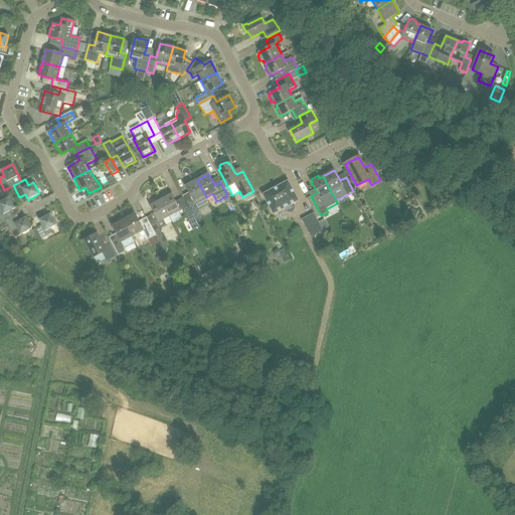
[(185,201),(188,206),(192,214),(198,210),(209,204),(206,197),(197,180),(185,186),(189,194),(191,197),(185,201)]
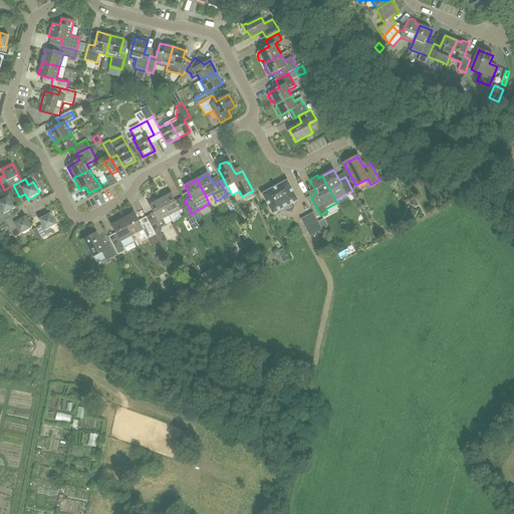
[(287,181),(262,194),(272,213),(283,208),(285,211),(289,212),(292,210),(294,207),(292,203),(297,200),(287,181)]
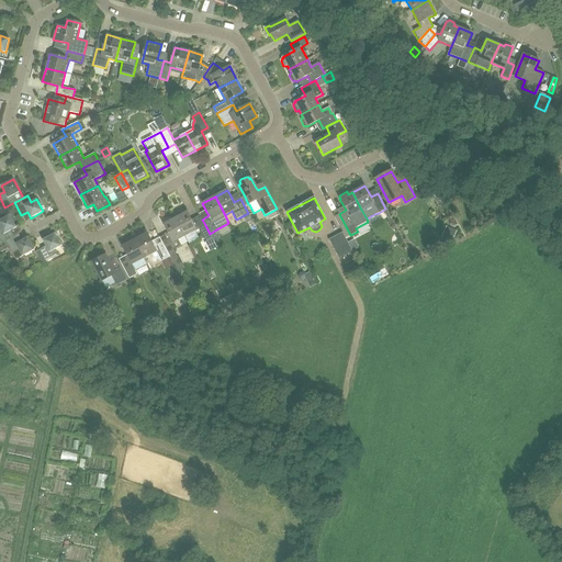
[(188,212),(184,213),(183,211),(182,211),(177,213),(177,215),(178,216),(175,217),(184,236),(197,229),(188,212)]
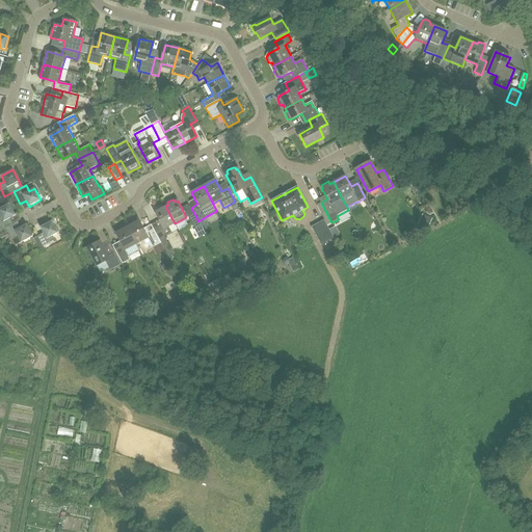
[(0,231),(6,228),(12,224),(9,218),(16,215),(9,204),(0,208),(0,215),(0,231)]
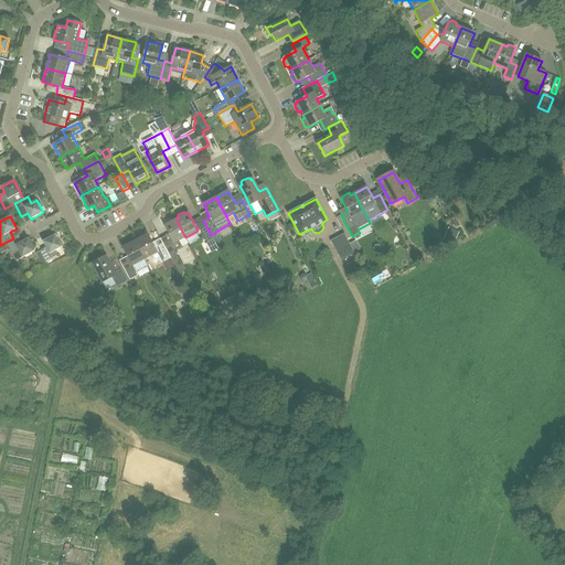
[(179,242),(185,237),(176,219),(164,225),(173,244),(166,248),(171,258),(173,263),(179,259),(174,251),(182,247),(179,242)]
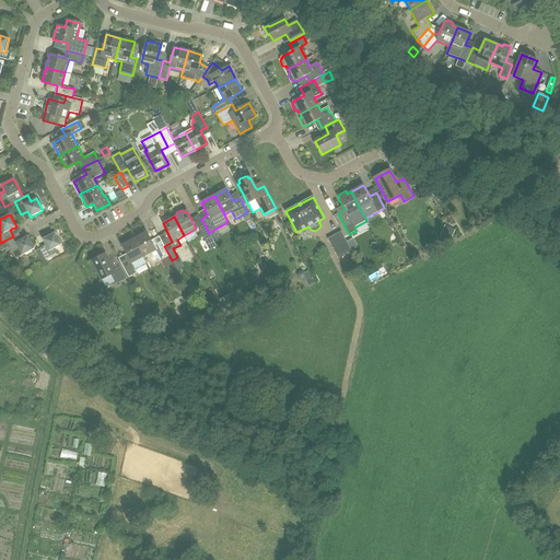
[(214,243),(209,233),(205,224),(198,228),(208,246),(214,243)]
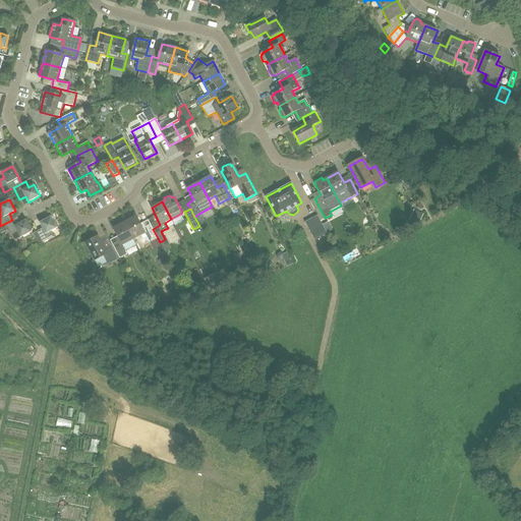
[(423,215),(413,211),(409,221),(418,225),(423,215)]
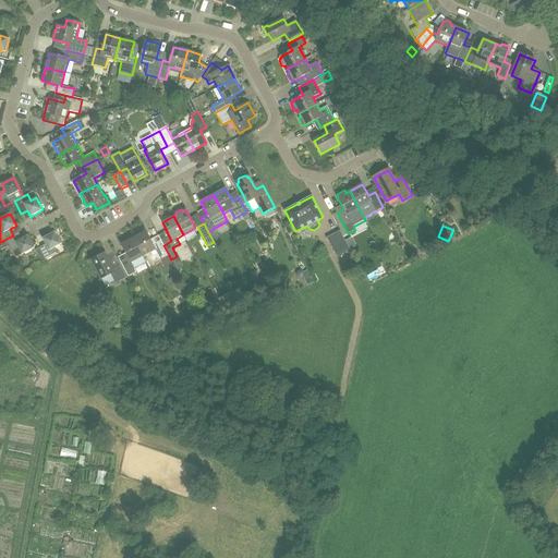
[(46,244),(39,247),(46,259),(46,261),(59,253),(56,247),(61,244),(55,231),(43,239),(46,244)]
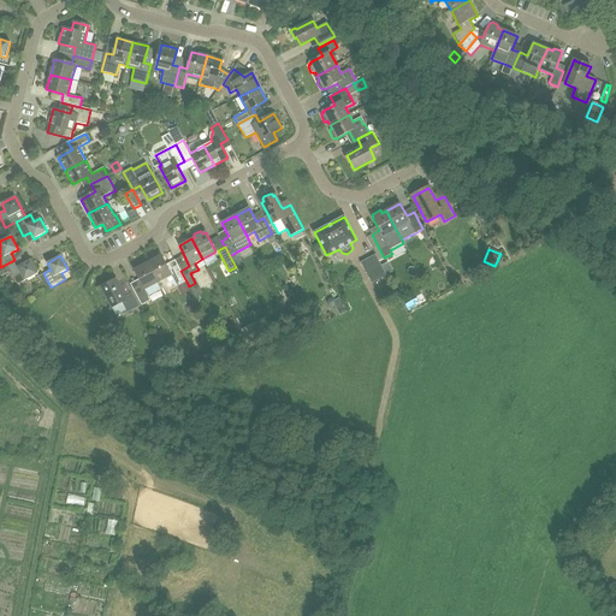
[(187,282),(181,271),(178,266),(169,270),(161,255),(147,262),(158,283),(167,278),(170,284),(177,286),(187,282)]
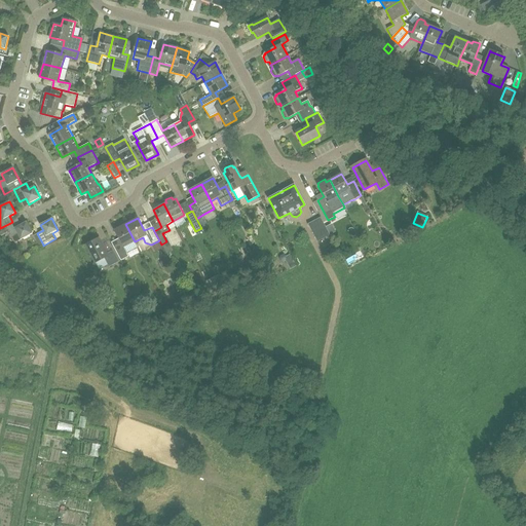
[(320,218),(308,224),(317,241),(330,235),(325,227),(320,218)]
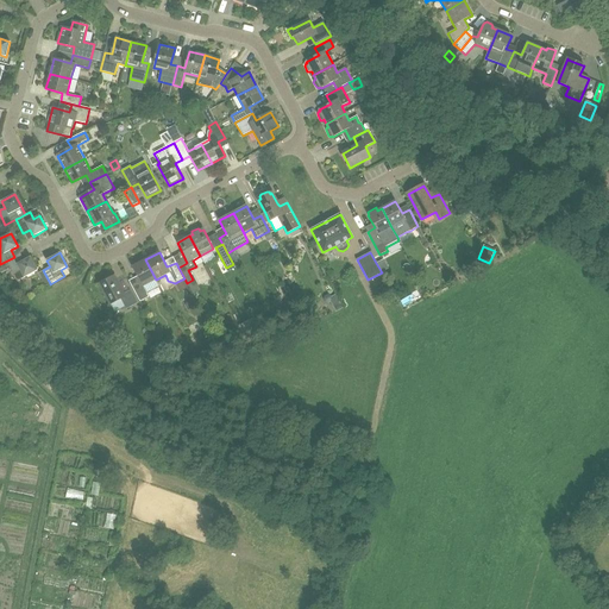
[(7,261),(11,268),(18,282),(38,270),(31,257),(24,261),(20,253),(14,257),(7,261)]
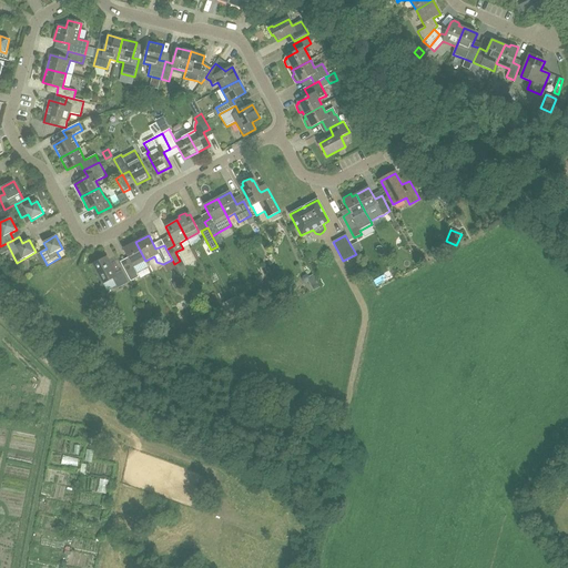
[(145,261),(135,242),(123,249),(131,263),(123,266),(131,282),(139,277),(137,273),(149,267),(145,261)]
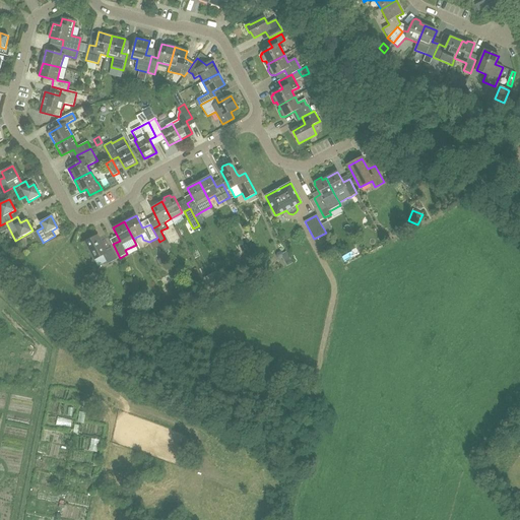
[(327,221),(321,224),(326,233),(331,230),(327,221)]
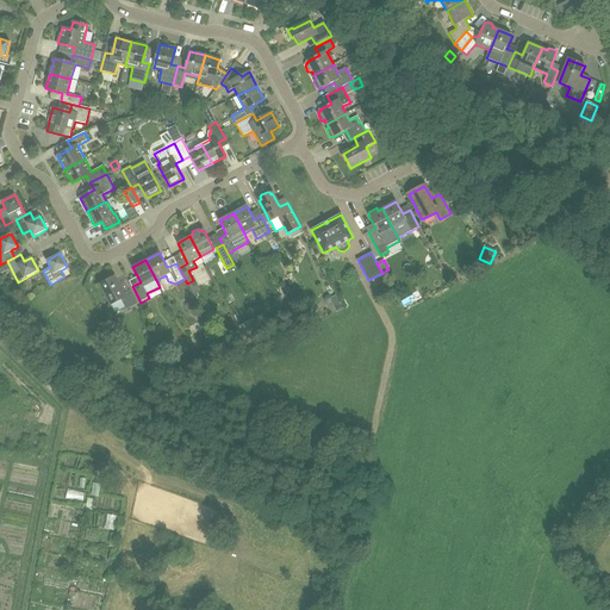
[(11,268),(7,261),(0,265),(0,272),(1,273),(11,268)]
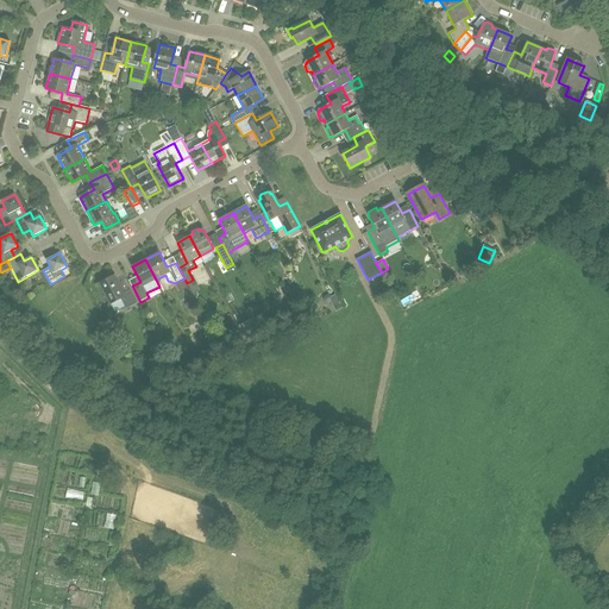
[(43,270),(39,272),(46,286),(50,283),(43,270)]
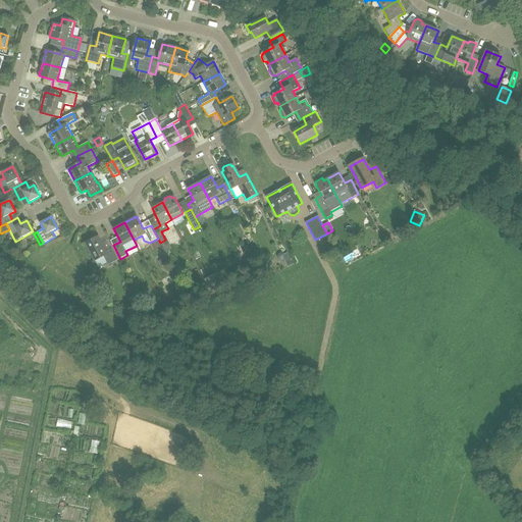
[(98,237),(86,244),(95,261),(103,256),(108,265),(118,260),(112,249),(106,252),(98,237)]
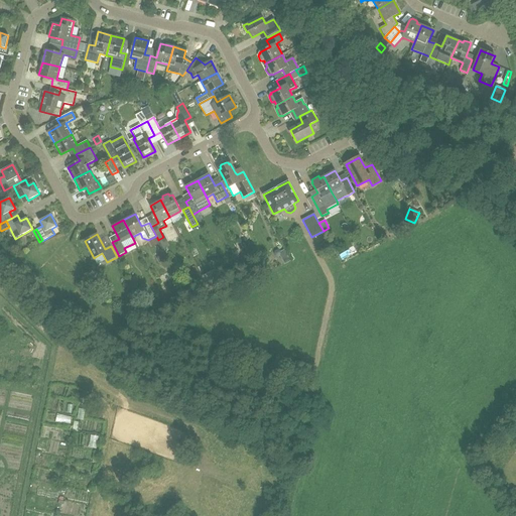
[(290,260),(284,249),(279,251),(278,250),(276,249),(274,250),(273,253),(275,256),(278,257),(280,256),(284,264),(290,260)]
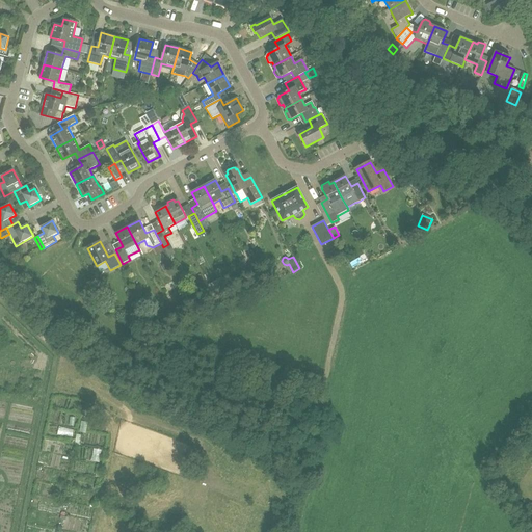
[(261,270),(257,262),(249,265),(255,274),(261,270)]
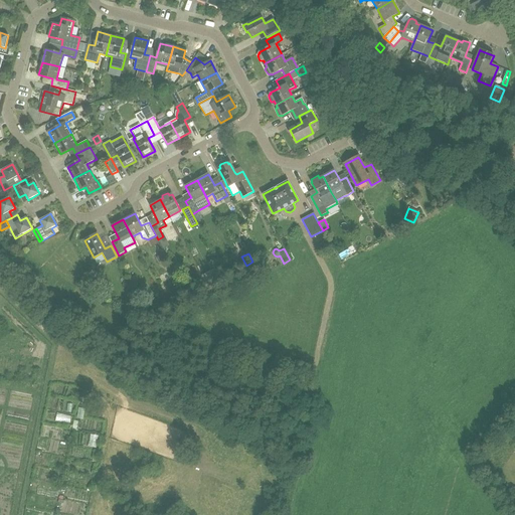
[(211,281),(207,272),(201,276),(205,284),(205,285),(212,281),(211,281)]
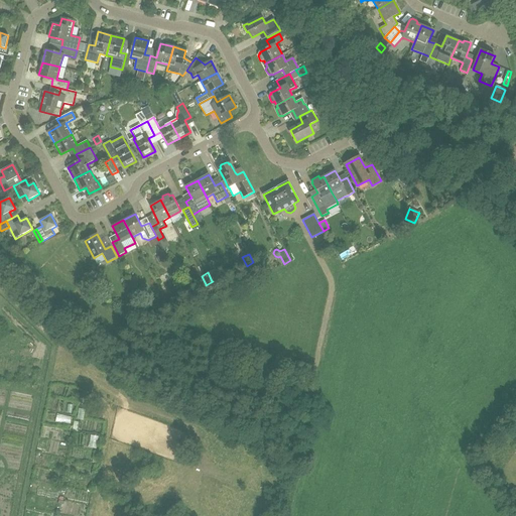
[(168,296),(170,295),(168,291),(166,286),(161,288),(164,296),(165,297),(168,296)]
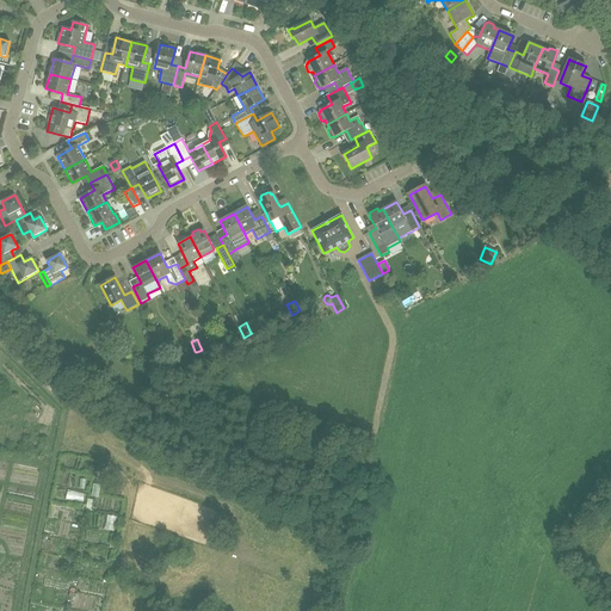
[(154,356),(146,360),(152,372),(161,368),(154,356)]
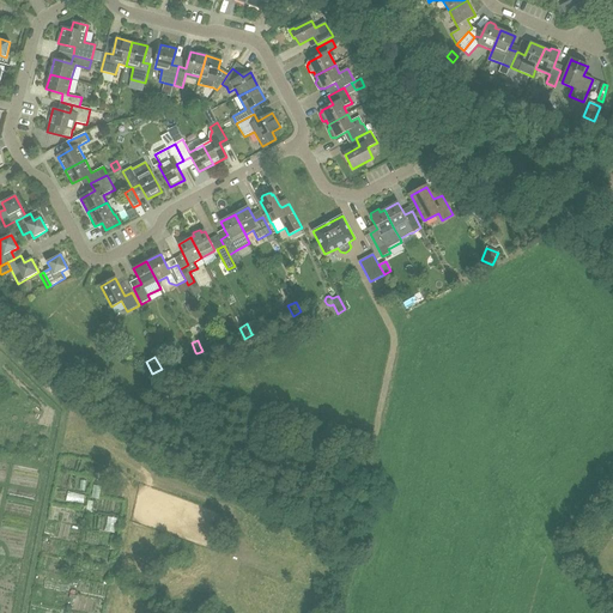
[(152,374),(151,375),(153,380),(155,381),(156,381),(165,375),(162,369),(152,374)]
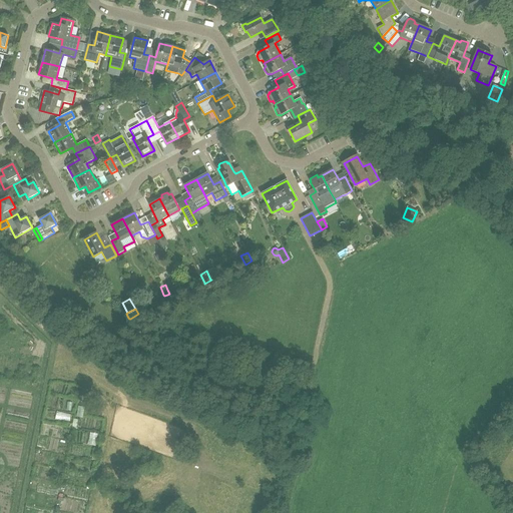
[(90,433),(87,444),(94,446),(97,435),(90,433)]
